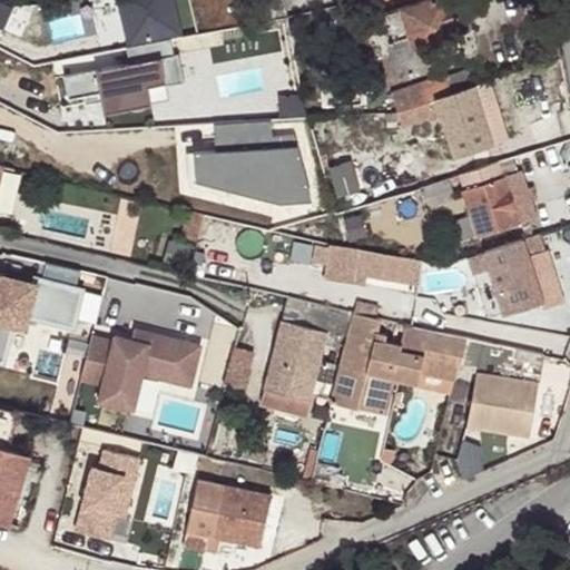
[(17,0),(0,0),(0,19),(16,25),(23,2),(17,0)]
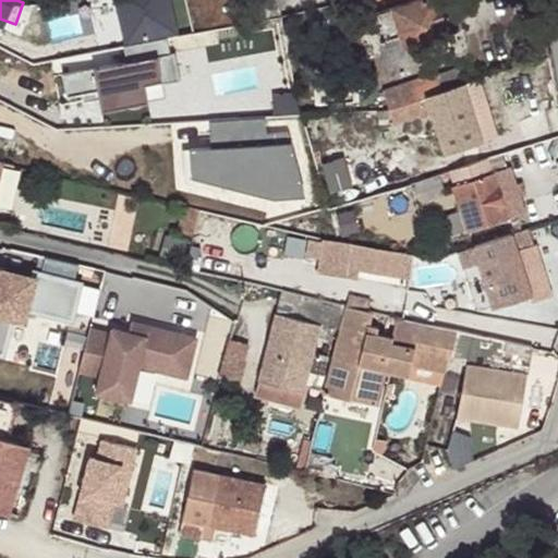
[(173,0),(118,0),(125,43),(164,37),(180,33),(173,0)]
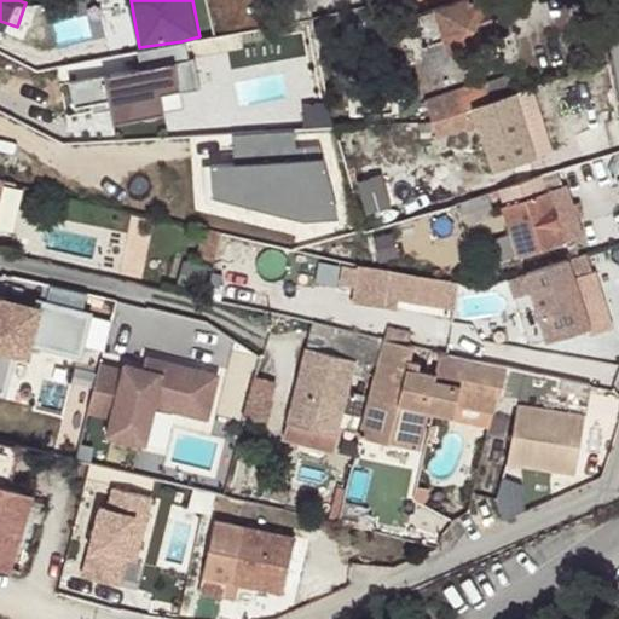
[(270,0),(275,24),(312,17),(307,0),(270,0)]
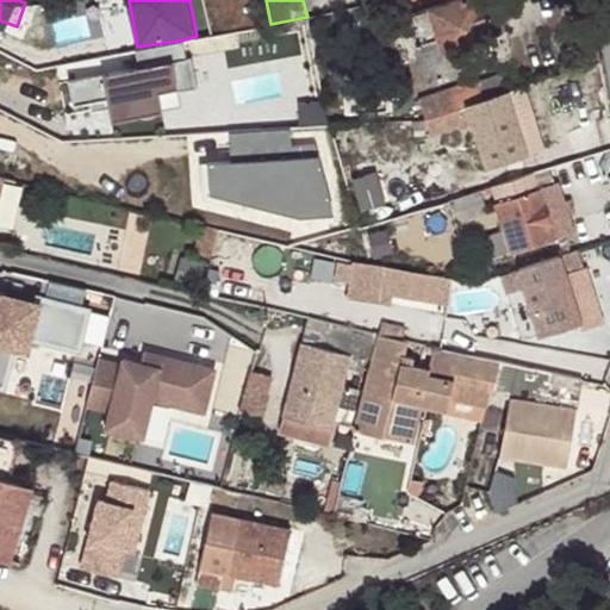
[(456,0),(406,17),(428,79),(465,67),(459,50),(470,47),(472,56),(493,48),(477,0),(456,0)]
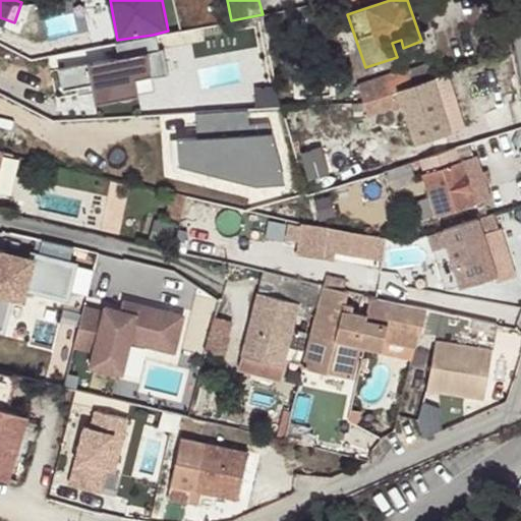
[(51,35),(78,29),(74,10),(47,16),(51,35)]
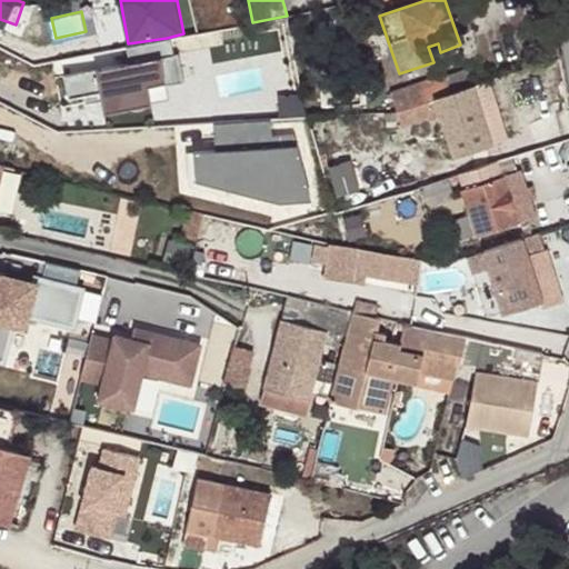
[(256,36),(288,28),(287,16),(252,22),(256,36)]
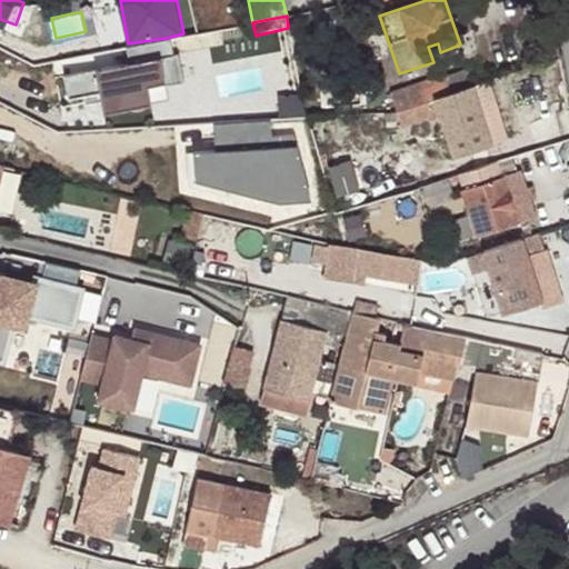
[(167,38),(128,43),(131,59),(65,69),(69,95),(102,90),(105,106),(155,98),(152,85),(182,80),(179,52),(169,55),(167,38)]
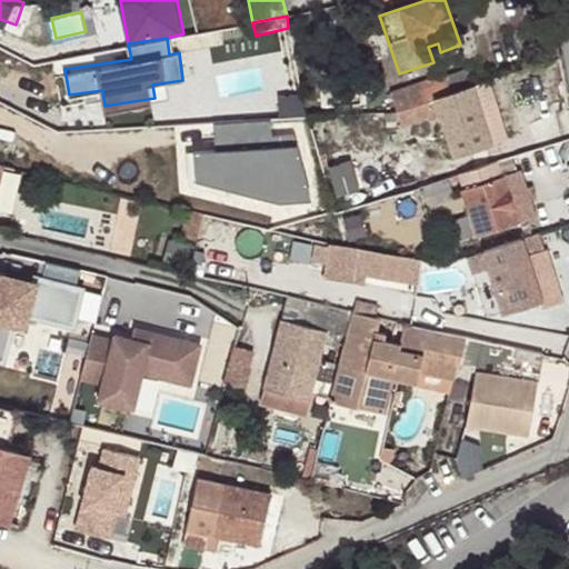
[(391,90),(397,110),(450,92),(445,73),(391,90)]
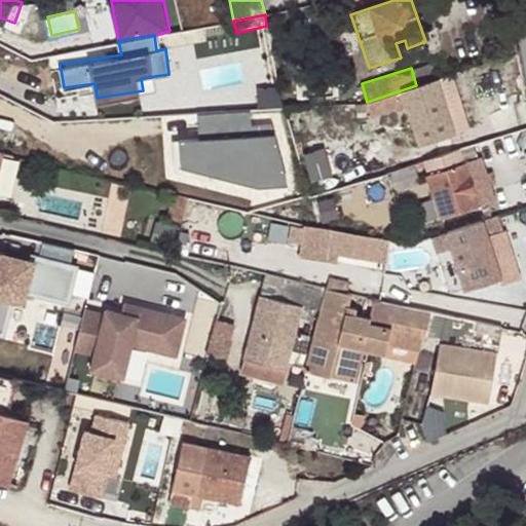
[(451,74),(437,78),(455,134),(468,128),(451,74)]
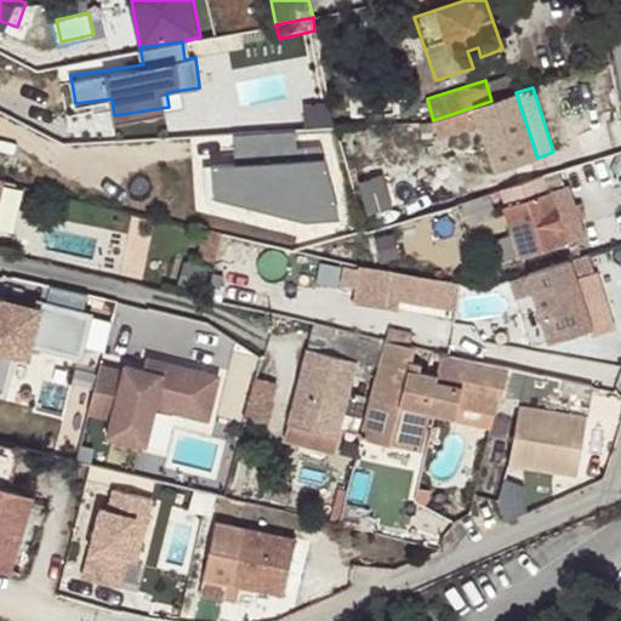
[(537,158),(516,92),(491,101),(433,120),(439,138),(477,126),(491,172),(537,158)]
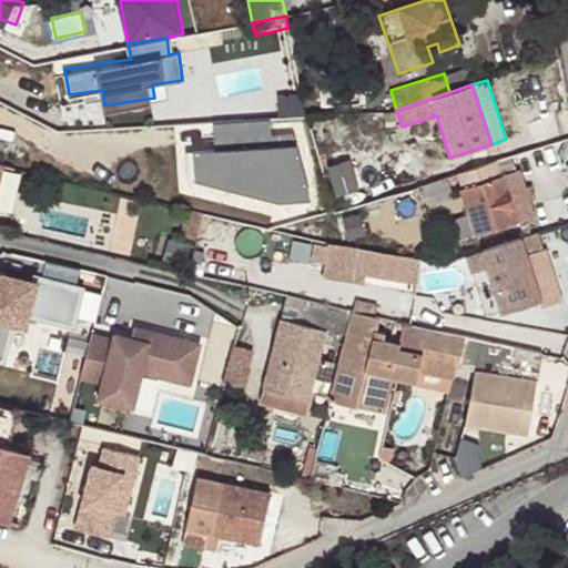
[(213,148),(191,149),(192,175),(279,196),(279,184),(311,191),(290,133),(267,134),(266,119),(212,122),(213,148)]
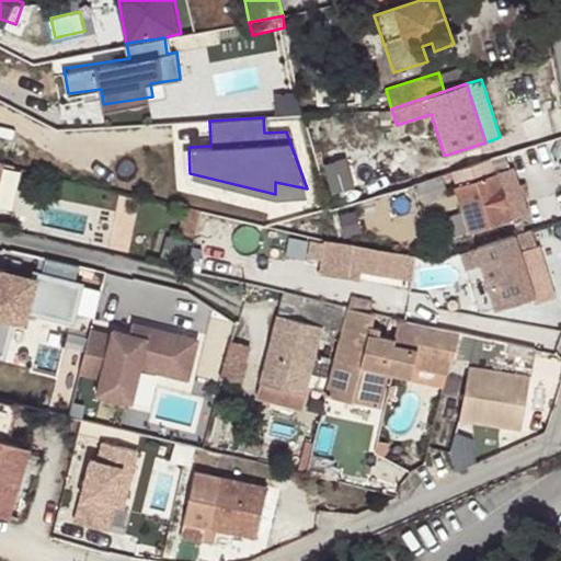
[(469,232),(508,219),(490,159),(449,172),(469,232)]
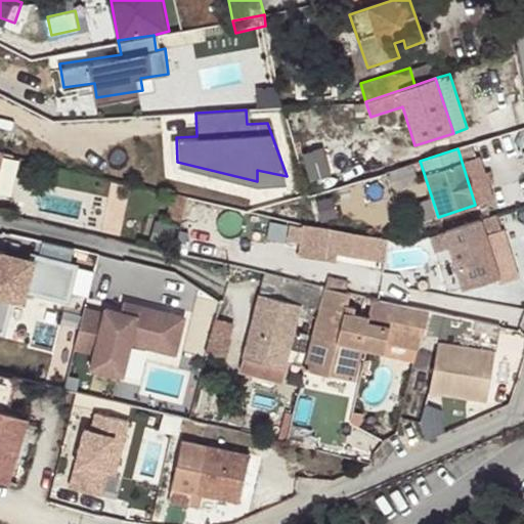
[(406,165),(386,172),(394,197),(413,189),(406,165)]
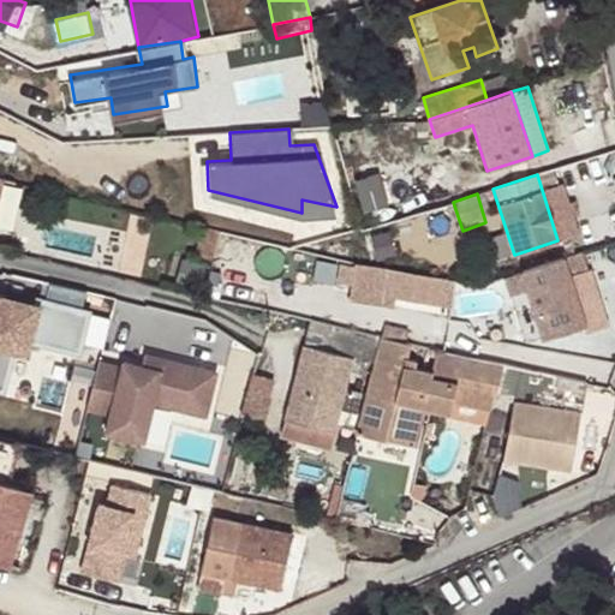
[(609,326),(586,252),(563,258),(585,326),(584,327),(586,333),(609,326)]
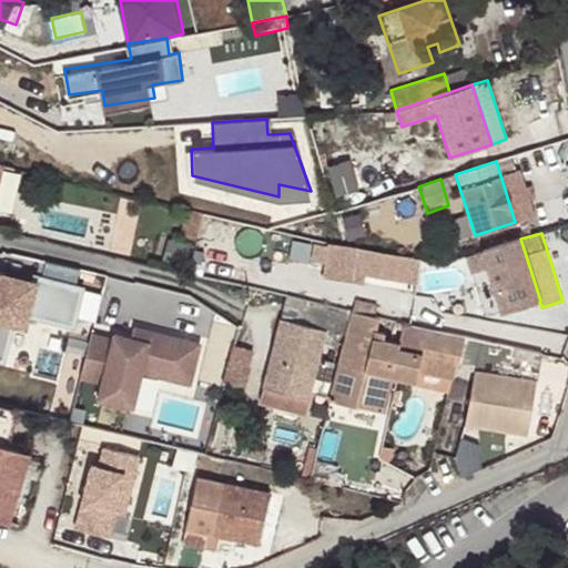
[(520,239),(480,252),(485,267),(500,314),(539,302),(540,301),(520,239)]
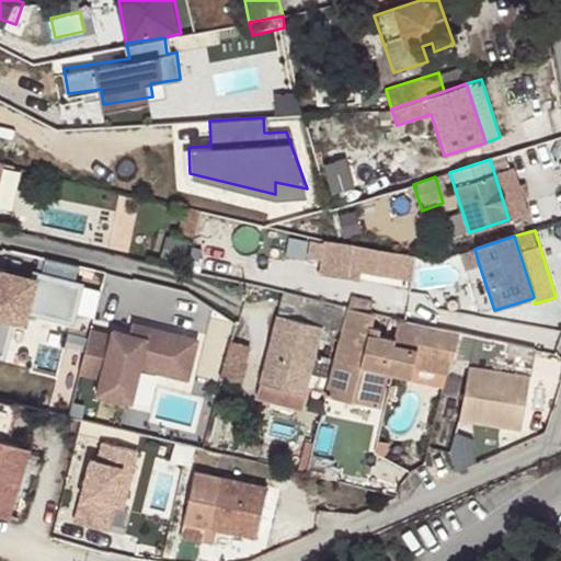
[(397,278),(402,253),(323,238),(317,272),(357,279),(358,271),(397,278)]
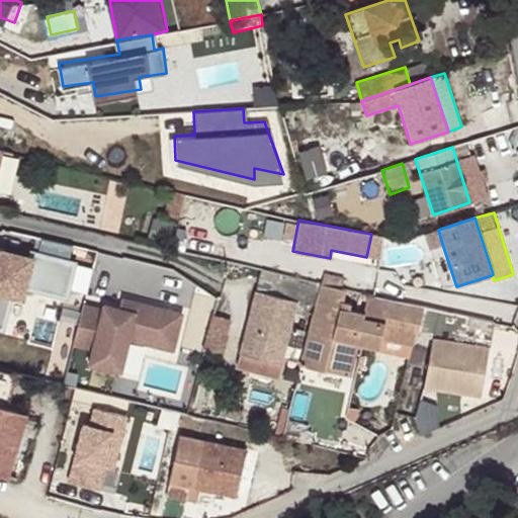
[(442,244),(438,230),(423,234),(428,249),(442,244)]
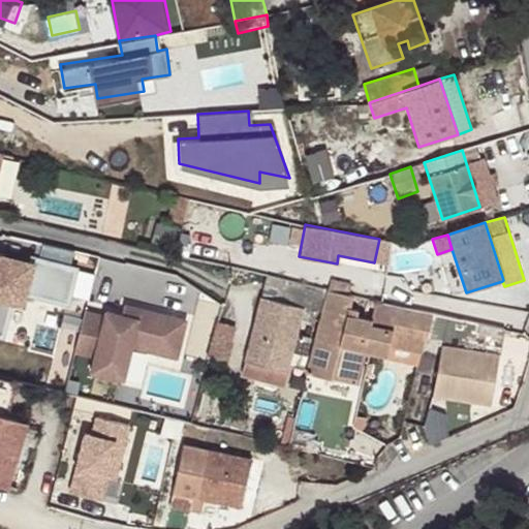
[(67,303),(74,270),(0,252),(0,337),(2,338),(10,302),(24,293),(67,303)]
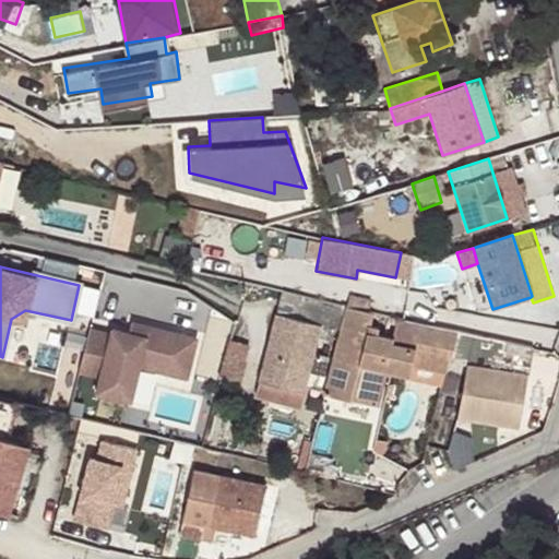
[(347,308),(281,293),(274,314),(321,326),(341,332),(347,308)]
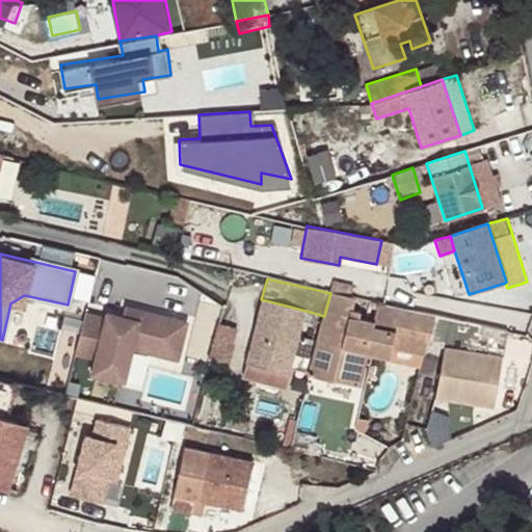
[(428,340),(430,340),(436,317),(418,312),(407,311),(376,303),(372,319),(351,315),(354,298),(330,293),(324,316),(309,376),(340,383),(348,349),(389,361),(392,349),(396,331),(428,340)]
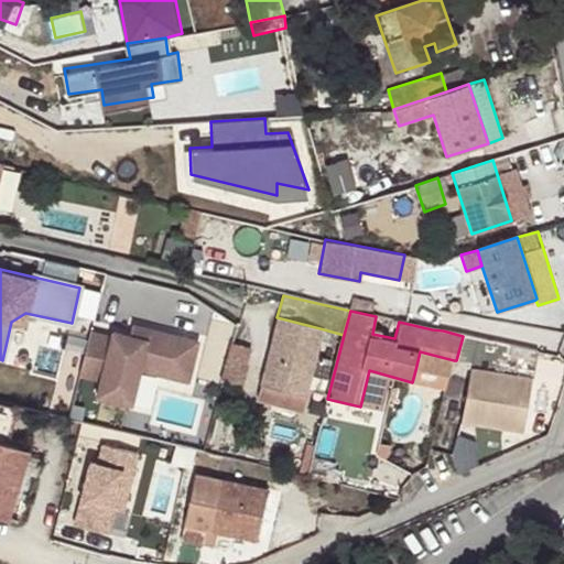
[(324,329),(277,317),(260,382),(306,394),(307,390),(316,357),(324,329)]
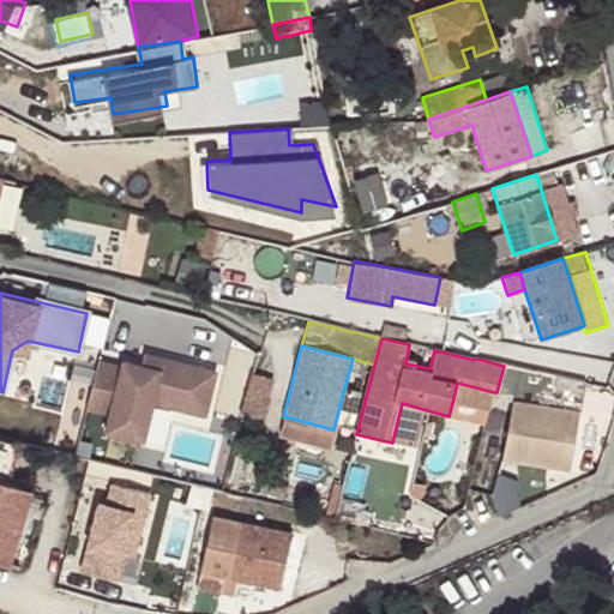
[(98,361),(86,409),(108,415),(104,433),(139,441),(149,407),(204,421),(216,375),(146,357),(143,372),(98,361)]
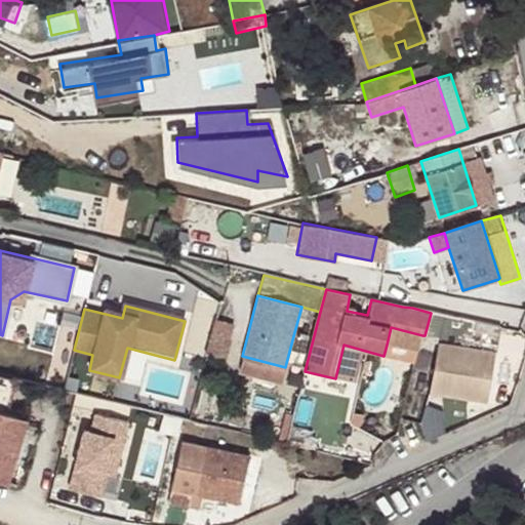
[(501,328),(431,313),(425,335),(441,339),(431,393),(478,401),(483,374),(491,375),(501,328)]
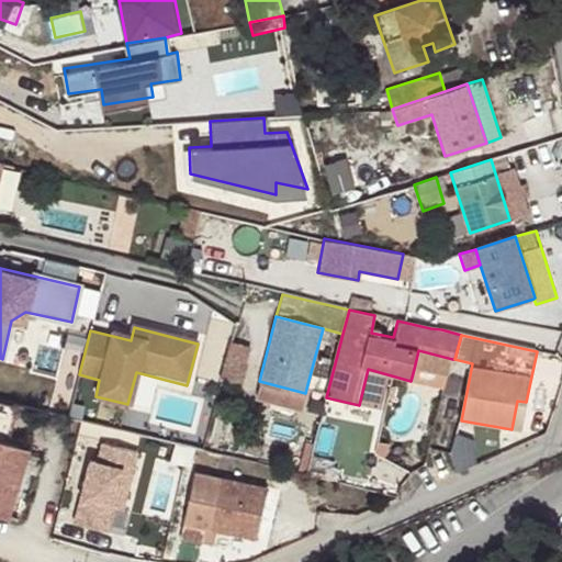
[(414,369),(447,377),(452,359),(418,350),(414,369)]
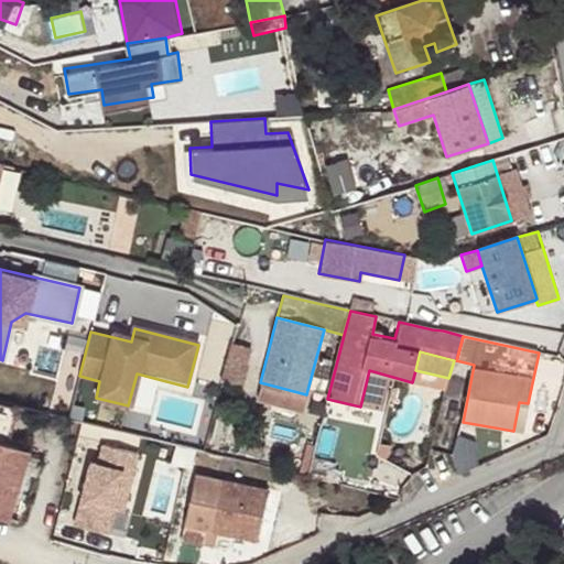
[(316,357),(307,390),(323,394),(332,361),(316,357)]
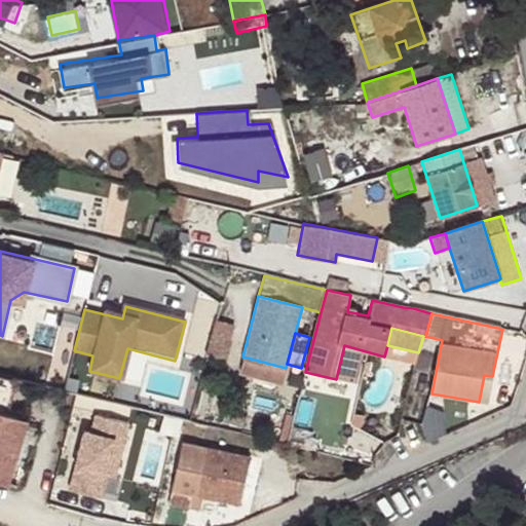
[(492,376),(484,375),(479,402),(486,403),(492,376)]
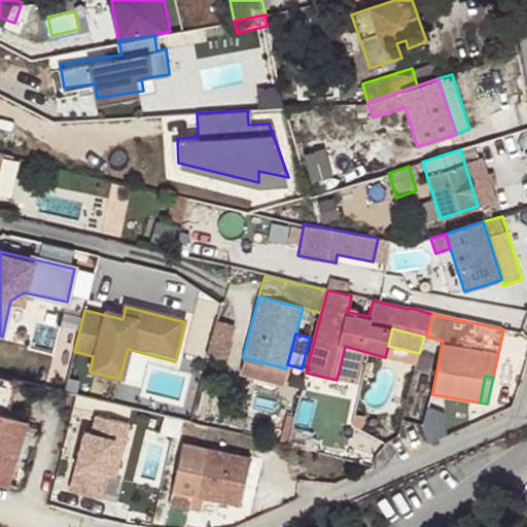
[(7,417),(18,382),(0,377),(0,484),(7,486),(27,422),(7,417)]
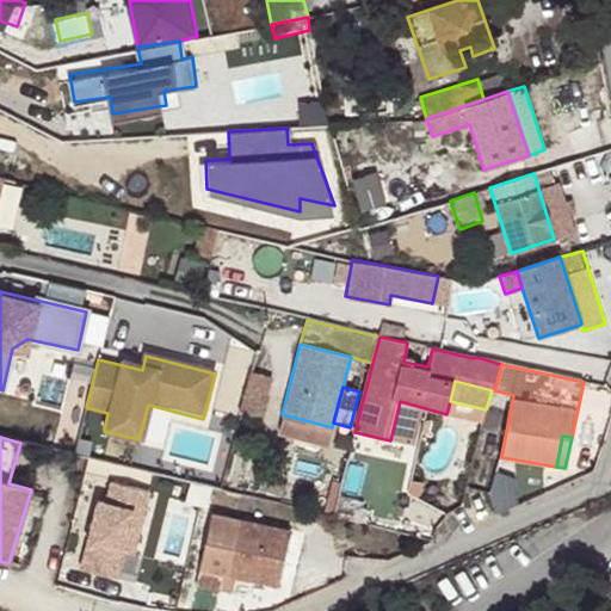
[(333,516),(351,520),(365,466),(347,461),(333,516)]
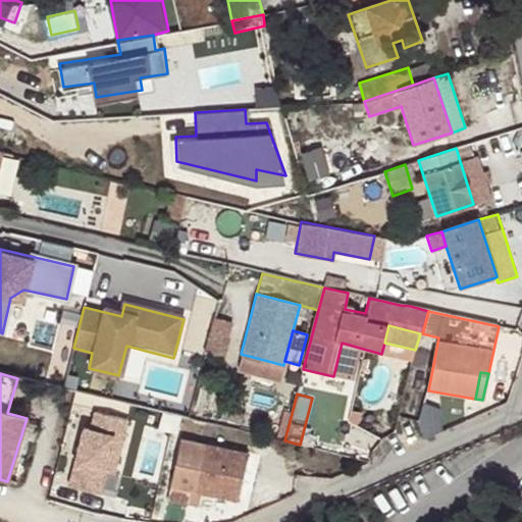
[(91,430),(83,428),(68,485),(99,493),(104,471),(114,474),(128,418),(95,410),(91,430)]
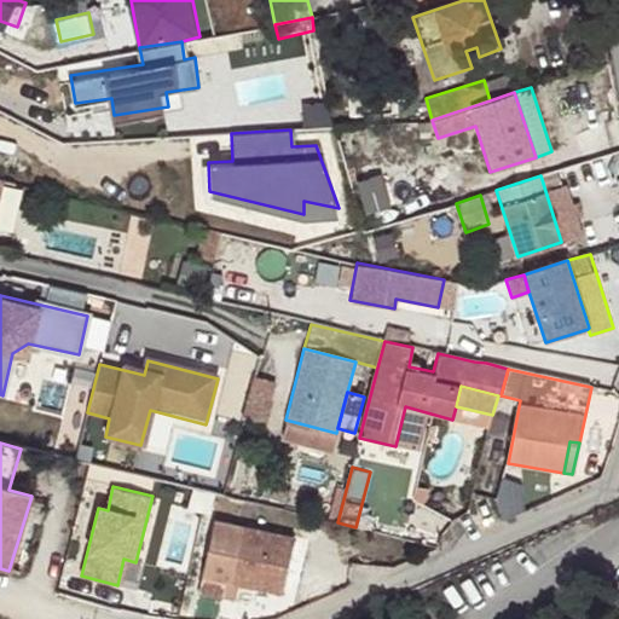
[(213,495),(194,490),(187,509),(208,515),(213,495)]
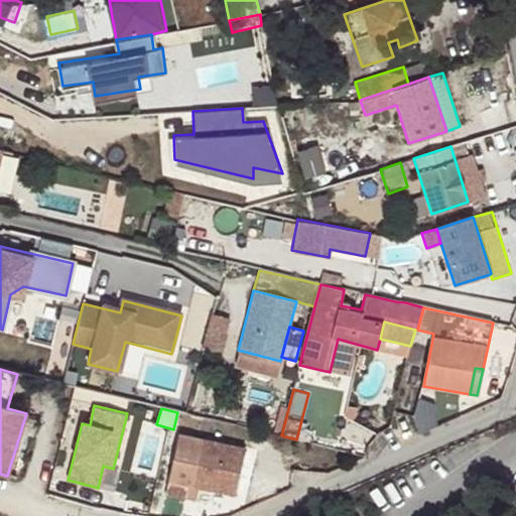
[(188,485),(235,496),(246,448),(179,434),(165,495),(185,499),(188,485)]
